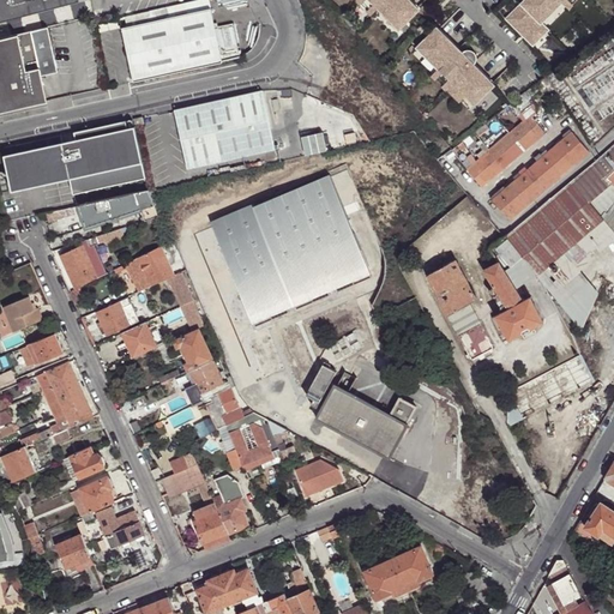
[(77,0),(0,0),(0,20),(78,1),(77,0)]
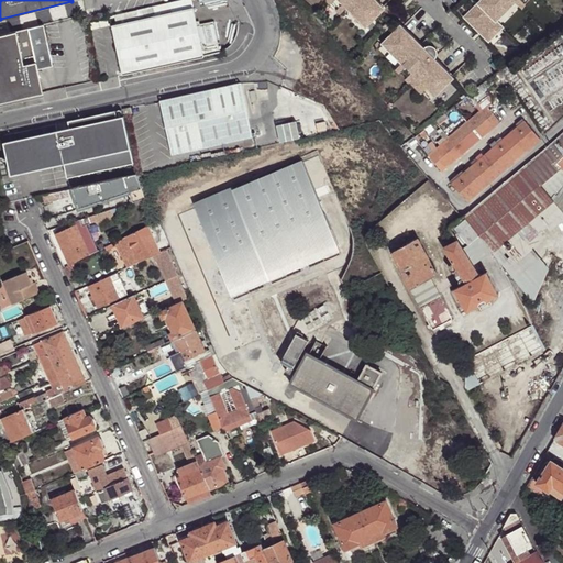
[(345,11),(333,0),(323,0),(327,2),(326,3),(340,18),(345,11)]
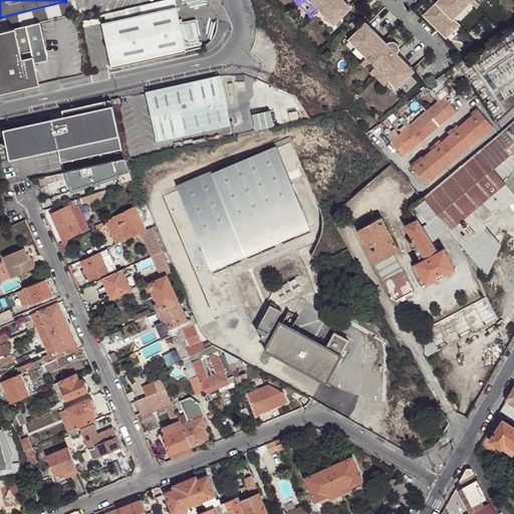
[(304,0),(315,10),(319,6),(329,17),(325,21),(332,28),(349,12),(336,0),(304,0)]
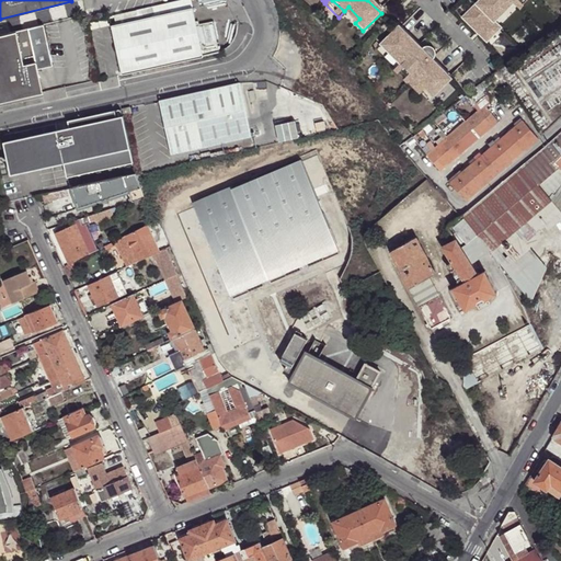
[(480,0),(462,19),(488,42),(501,29),(494,22),(502,14),(497,10),(506,0),(510,0),(513,2),(515,0),(480,0)]
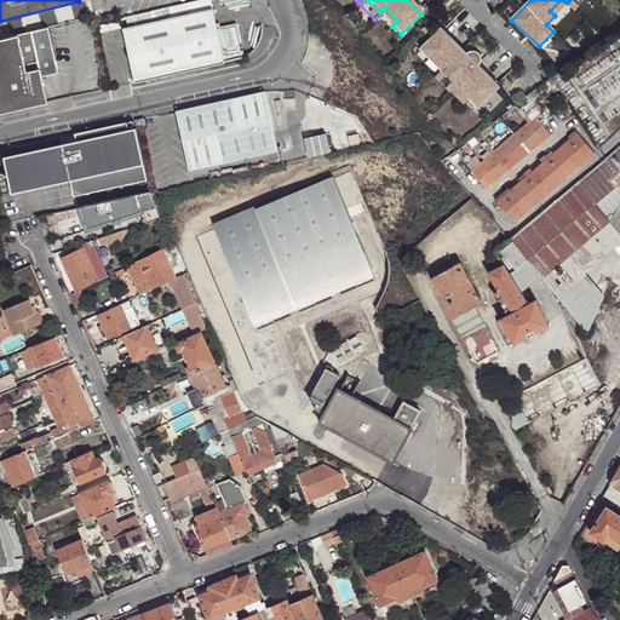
[(560,0),(550,11),(555,16),(567,3),(563,0),(560,0)]
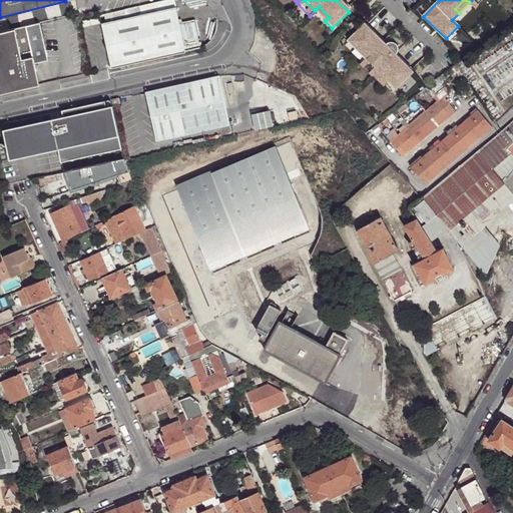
[(319,6),(315,10),(325,21),(329,17),(319,6)]
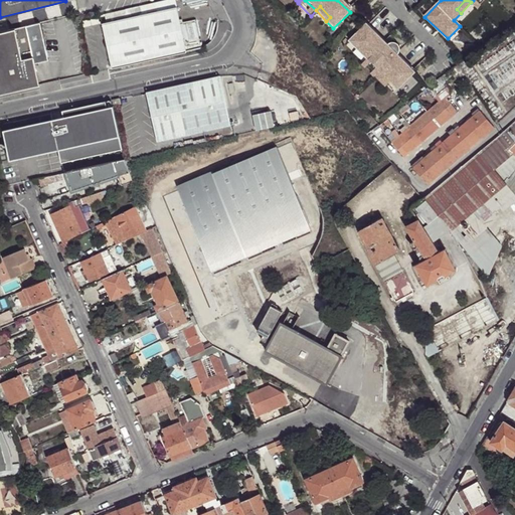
[(120,67),(187,52),(178,7),(104,23),(112,62),(120,67)]
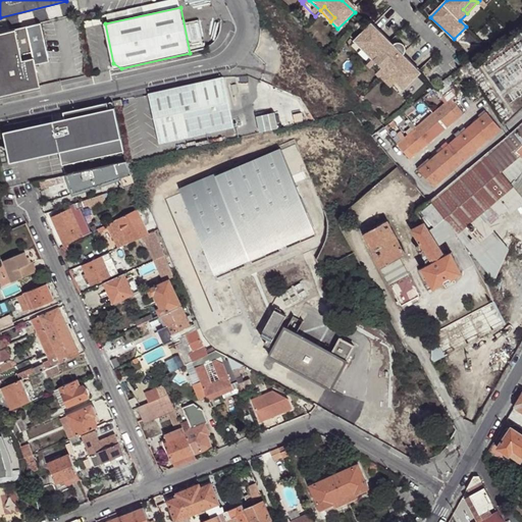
[(40,23),(0,32),(0,83),(10,81),(13,93),(39,87),(37,74),(33,74),(31,65),(34,64),(49,61),(40,23)]
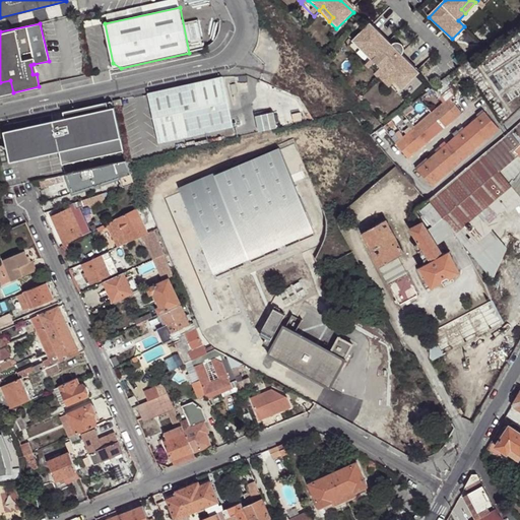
[(416,76),(369,27),(352,44),(360,52),(364,48),(374,58),(370,62),(393,85),(400,92),(416,76)]
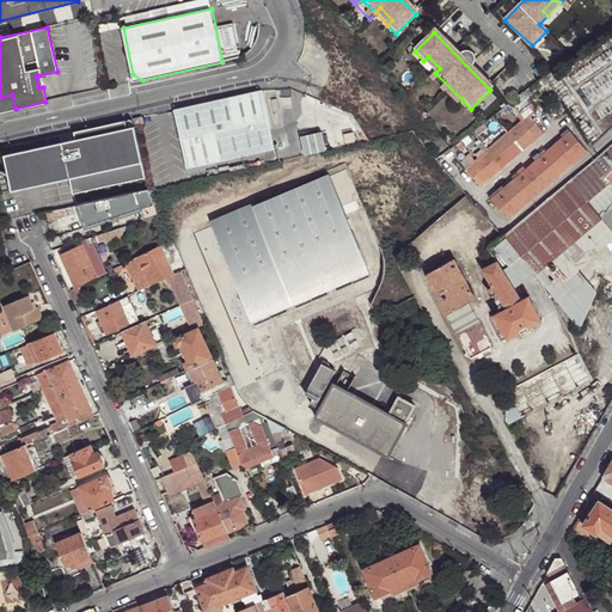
[(463,101),(435,73),(429,78),(429,79),(444,95),(445,93),(457,105),(463,101)]
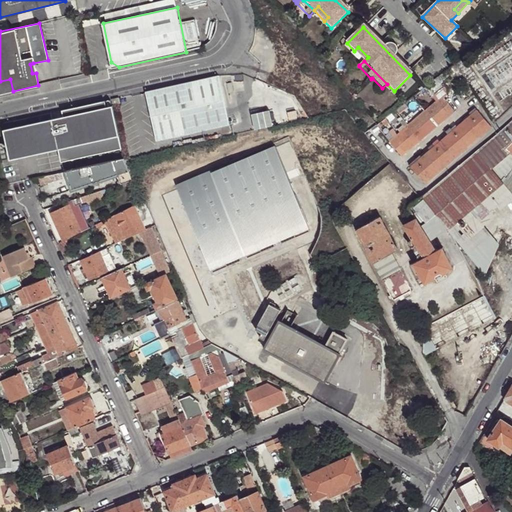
[(447,71),(439,77),(442,81),(449,75),(447,71)]
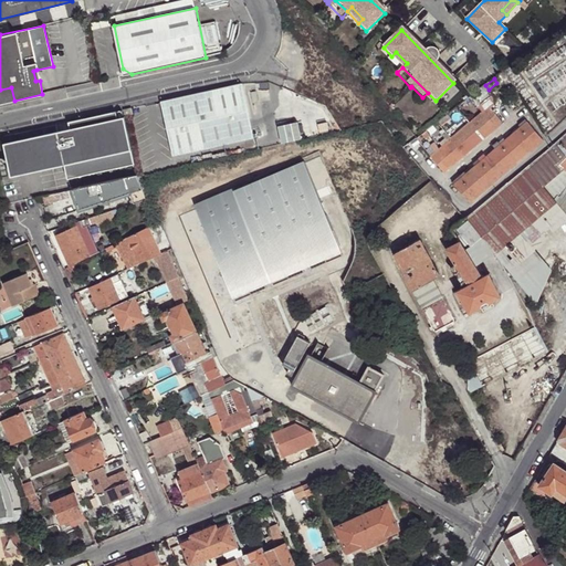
[(240,84),(159,102),(171,156),(253,138),(240,84)]
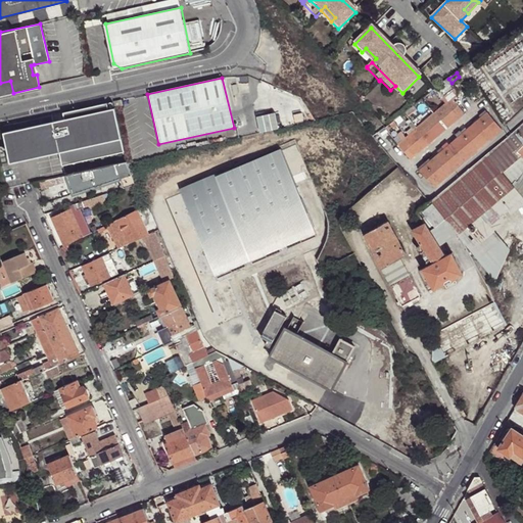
[(440,85),(444,89),(452,83),(448,79),(440,85)]
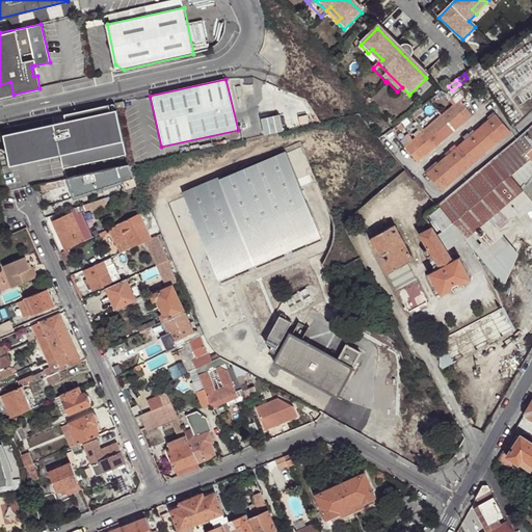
[(10,82),(0,84),(0,97),(14,95),(10,82)]
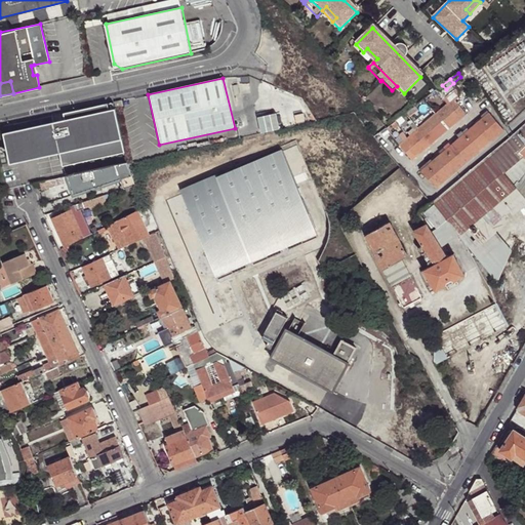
[(447,105),(453,99),(449,94),(444,99),(447,105)]
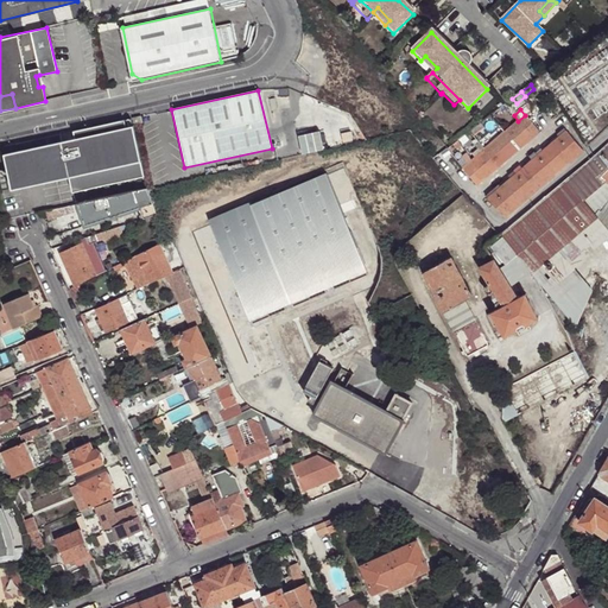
[(505,133),(518,121),(514,115),(500,127),(505,133)]
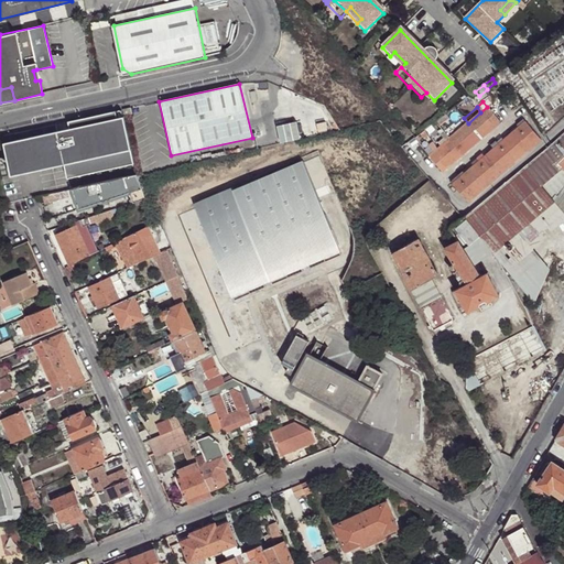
[(488,133),(500,122),(487,107),(480,112),(488,120),(481,126),(488,133)]
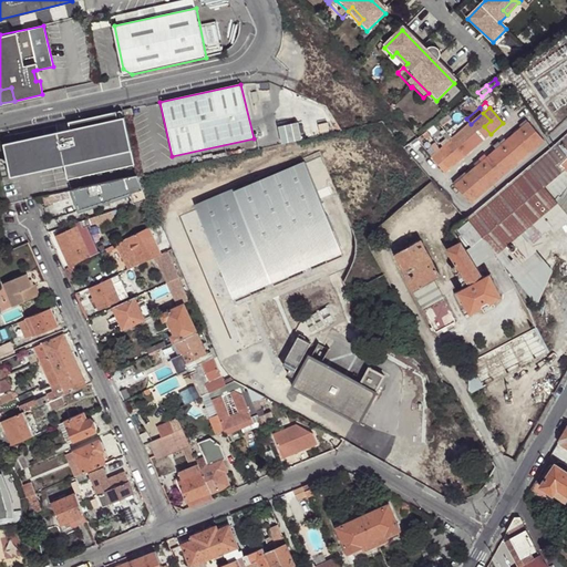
[(115,112),(68,123),(69,130),(57,132),(55,129),(42,131),(43,135),(47,151),(60,148),(64,165),(68,179),(134,165),(123,116),(116,119),(115,112)]
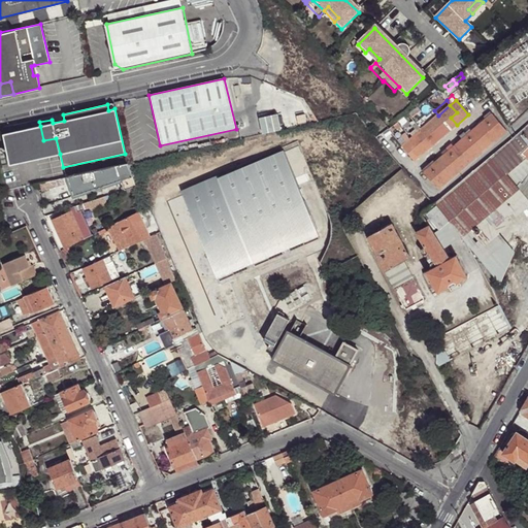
[(451,130),(457,125),(451,118),(457,112),(450,105),(438,116),(451,130)]
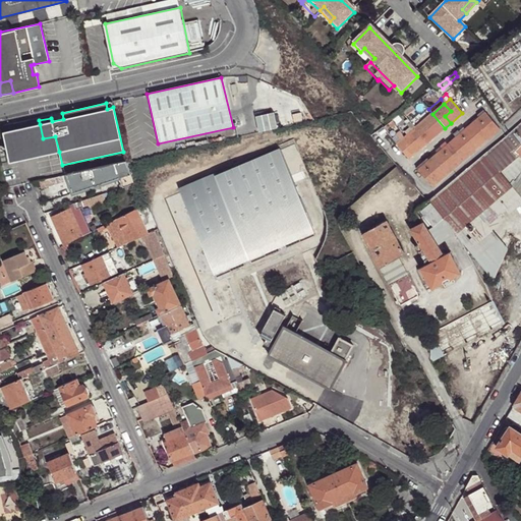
[(255,113),(259,131),(278,127),(275,109),(255,113)]
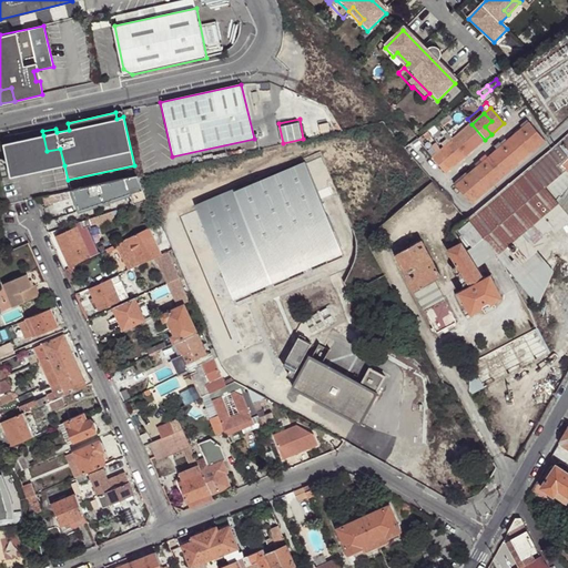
[(529,123),(523,129),(538,146),(545,141),(529,123)]
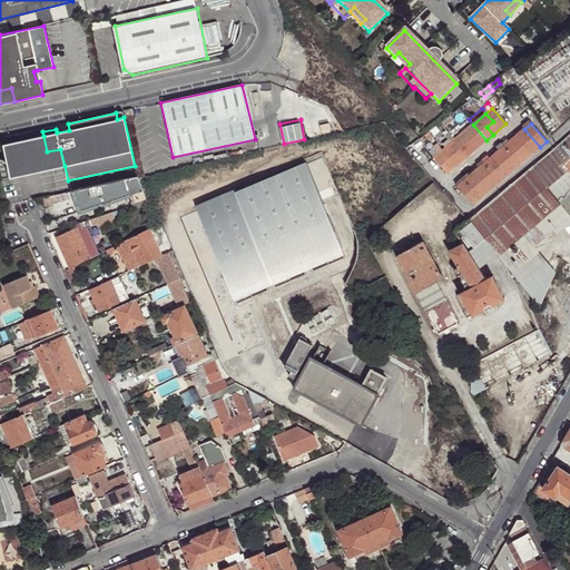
[(453,141),(467,129),(462,125),(457,129),(455,127),(451,131),(448,135),(453,141)]
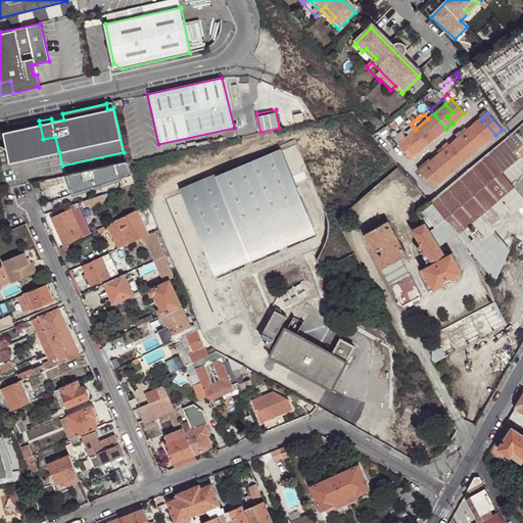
[(434,139),(446,129),(434,114),(428,119),(434,127),(428,132),(434,139)]
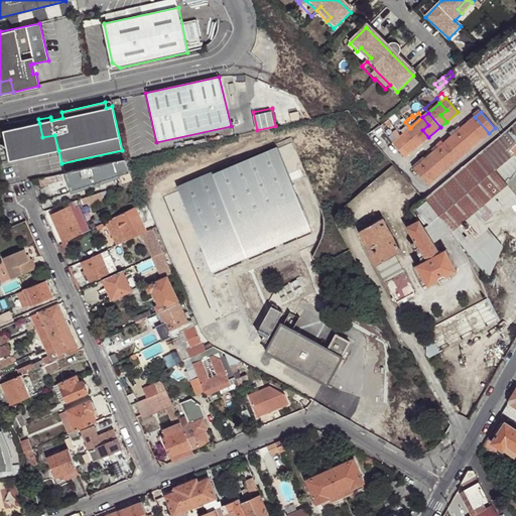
[(473,115),(466,121),(468,123),(475,117),(473,115)]
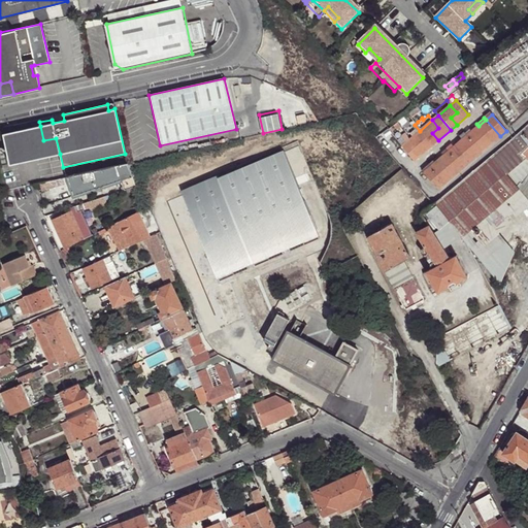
[(432,145),(438,140),(432,133),(438,128),(432,120),(420,131),(432,145)]
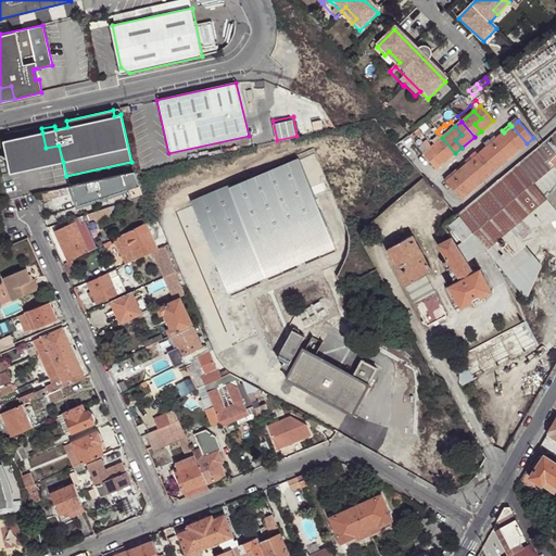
[(500,136),(498,137),(506,146),(513,140),(520,149),(527,143),(512,126),(504,133),(500,136)]
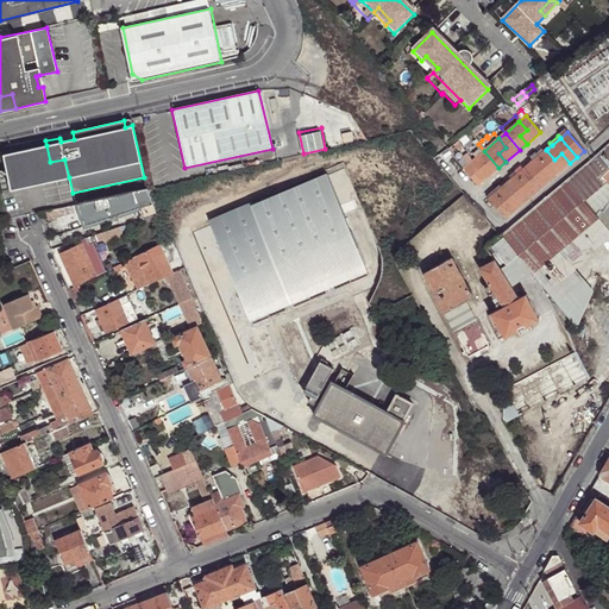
[(454,144),(463,152),(465,150),(458,140),(454,144)]
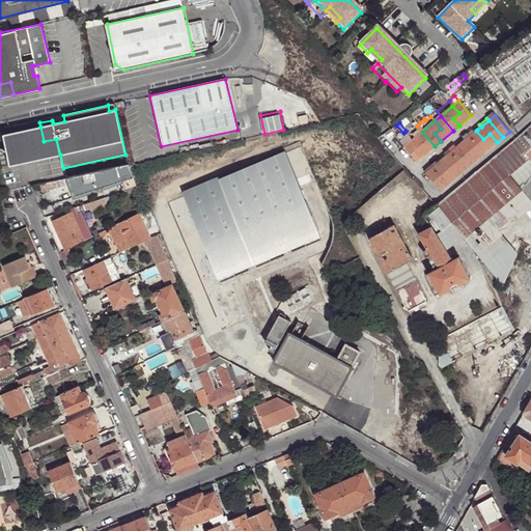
[(530,124),(494,157),(522,191),(467,238),(501,281),(524,242),(530,245),(530,159),(524,155),(530,147),(530,124)]
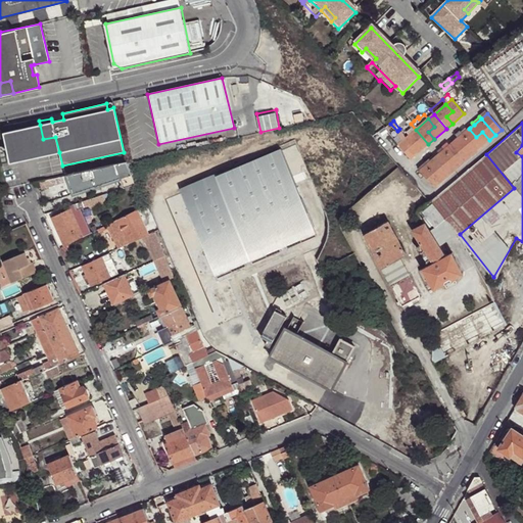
[(391,136),(397,131),(390,124),(385,127),(385,128),(384,128),(391,136)]
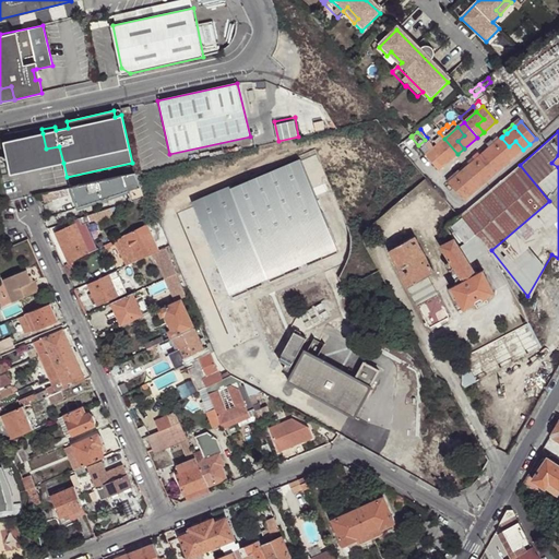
[(43,133),(3,142),(10,175),(63,163),(59,146),(46,149),(43,133)]
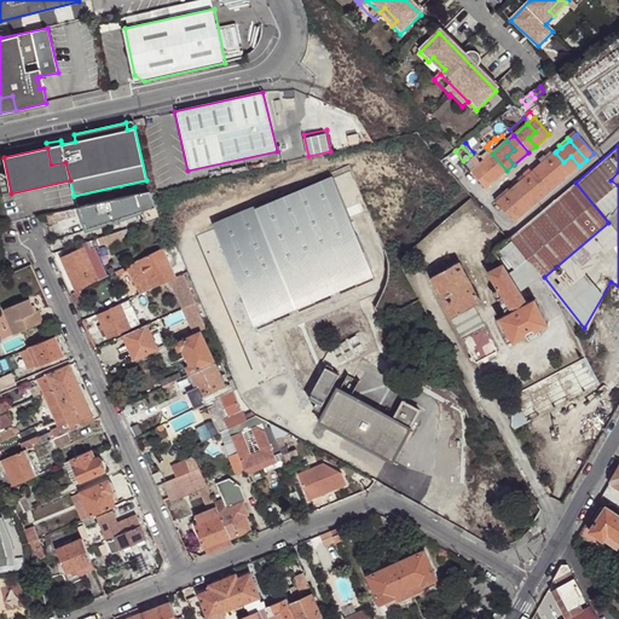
[(555,152),(548,158),(565,179),(579,166),(571,156),(563,162),(555,152)]
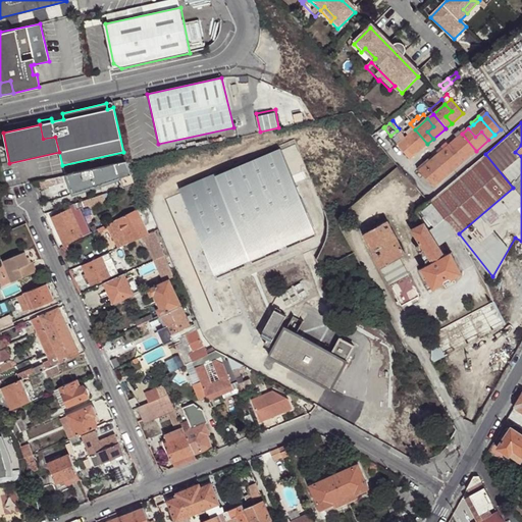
[(421,149),(427,144),(415,129),(405,138),(404,140),(410,147),(415,142),(421,149)]
